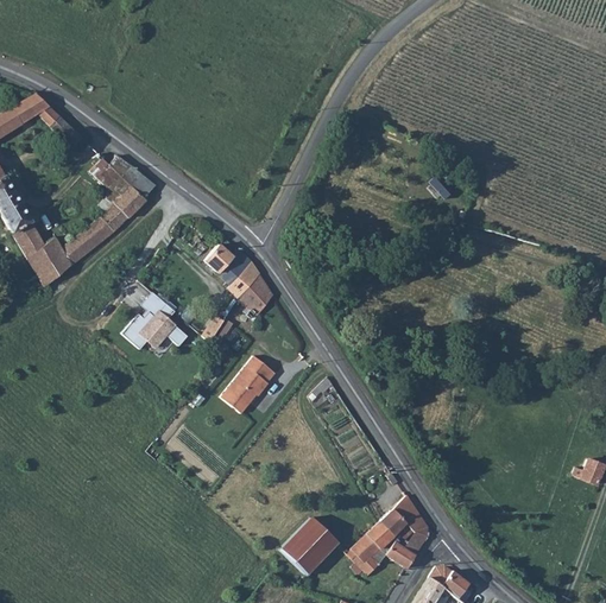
[(0,113),(0,137),(39,112),(69,145),(79,138),(32,95),(0,113)]
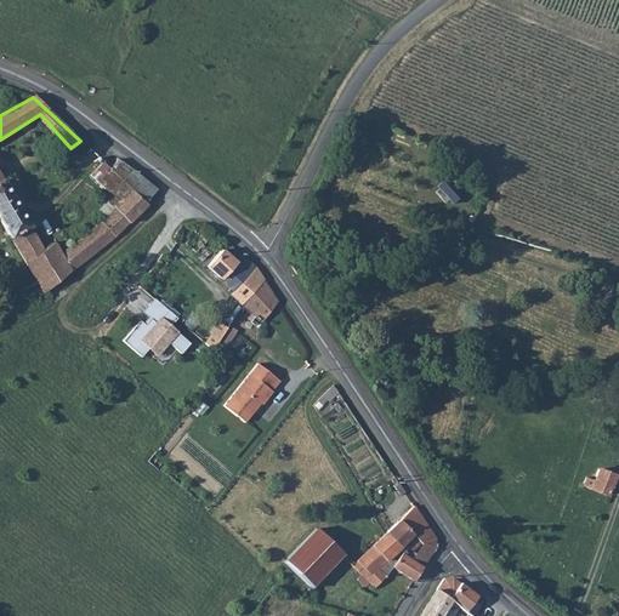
[(92,174),(119,200),(131,189),(123,178),(130,169),(119,160),(111,169),(104,163),(92,174)]
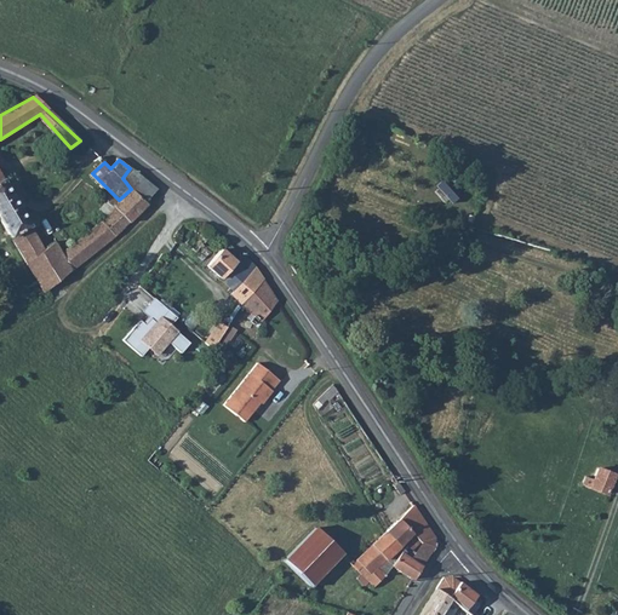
[(122,178),(131,189),(119,200),(113,206),(104,214),(87,231),(95,247),(137,211),(154,190),(130,168),(122,178)]
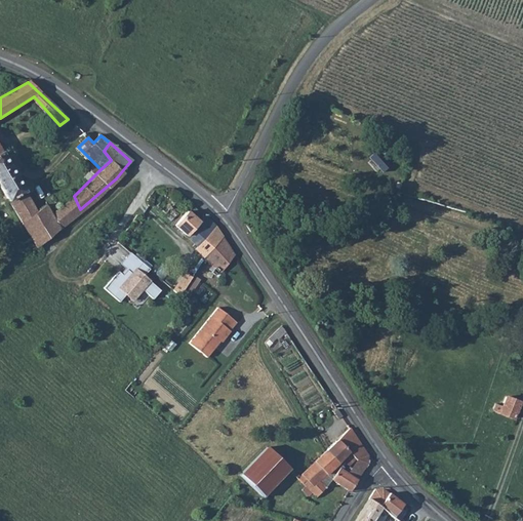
[(37,210),(0,150),(0,181),(30,235),(38,245),(80,209),(74,196),(52,214),(46,204),(37,210)]
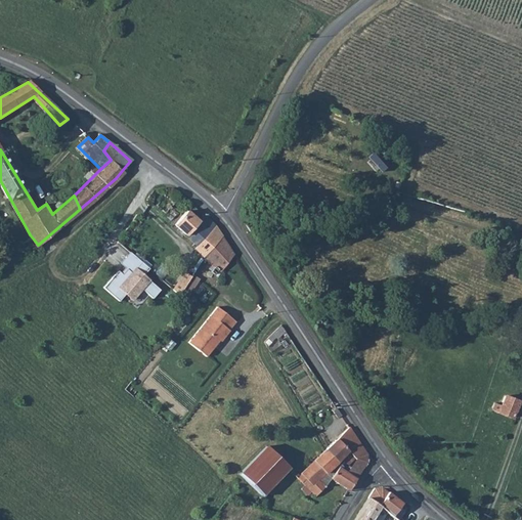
[(90,169),(82,175),(88,181),(95,174),(90,169)]
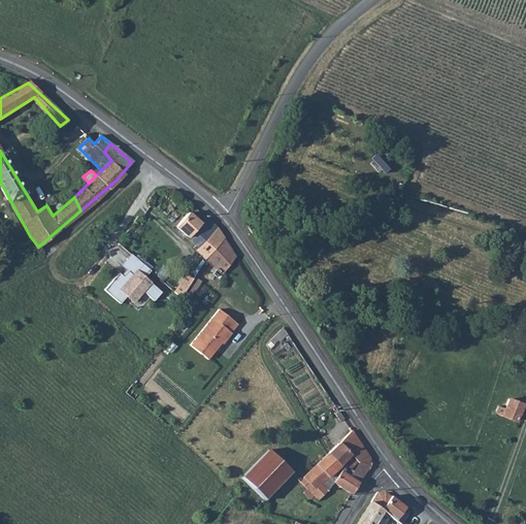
[(158,185),(169,191),(174,182),(163,174),(158,185)]
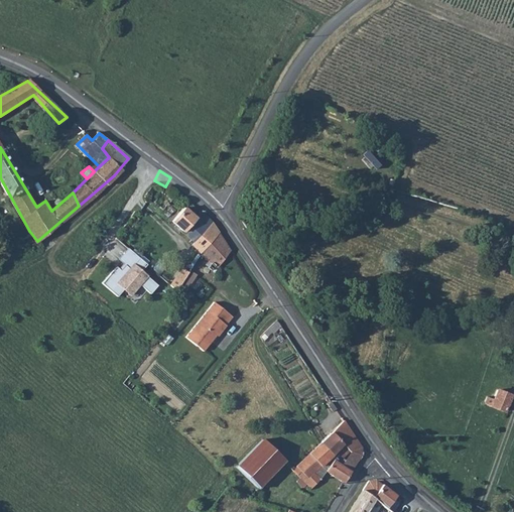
[(175,214),(168,222),(182,236),(198,220),(186,209),(178,217),(175,214)]
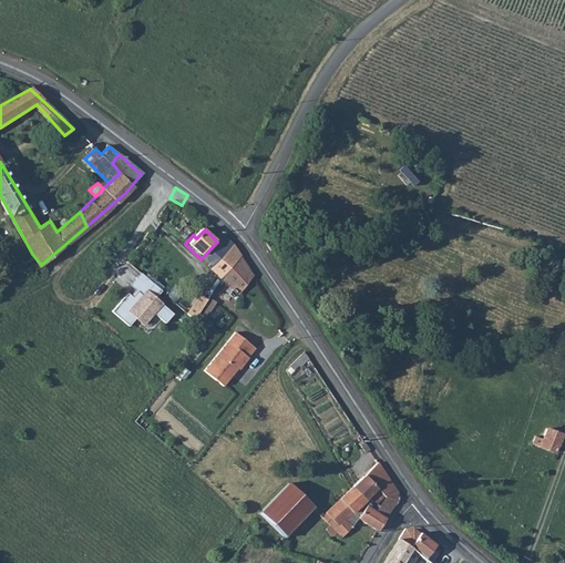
[(234,249),(229,244),(223,235),(217,242),(201,259),(197,262),(213,273),(214,272),(234,249)]
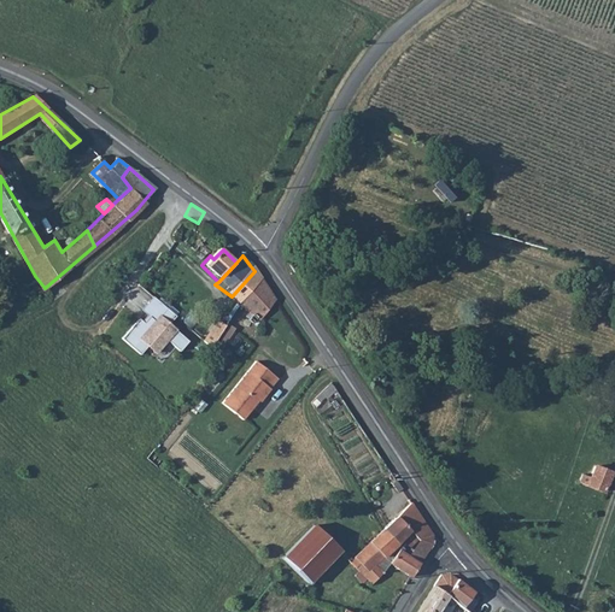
[(263,283),(255,271),(233,295),(247,305),(263,283)]
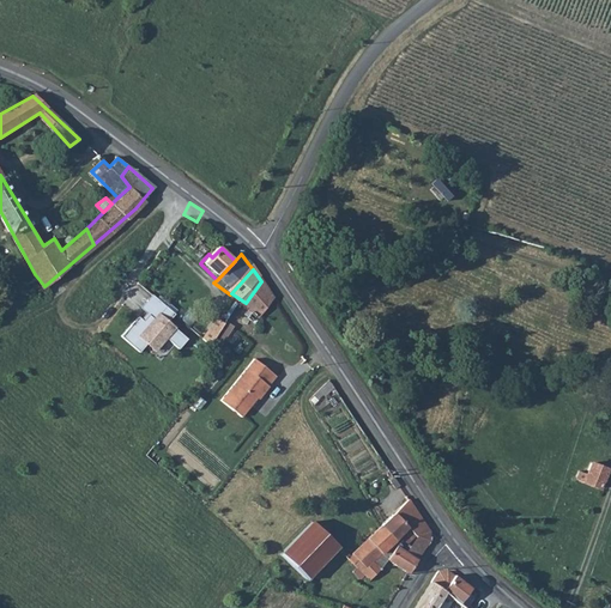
[(261,281),(246,303),(255,314),(250,320),(255,324),(276,303),(261,281)]
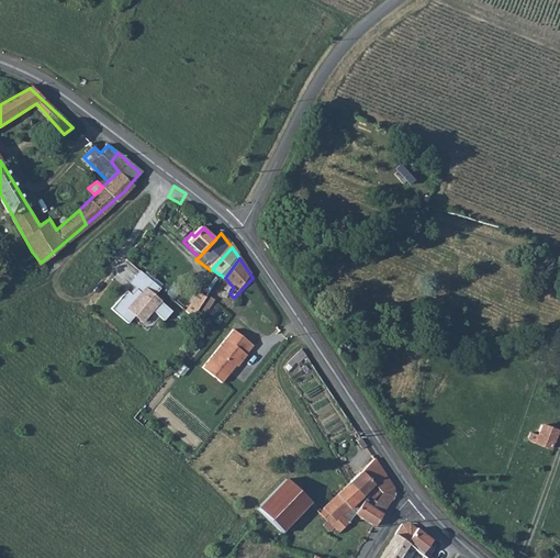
[(143,272),(132,285),(137,290),(138,290),(144,294),(154,282),(143,272)]
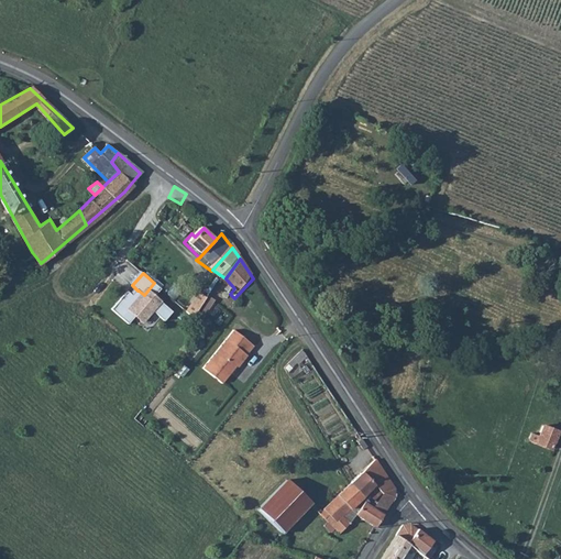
[(130,292),(113,310),(130,325),(136,317),(143,324),(154,313),(166,322),(174,314),(156,298),(163,291),(154,283),(144,295),(139,291),(138,291),(133,296),(130,292)]
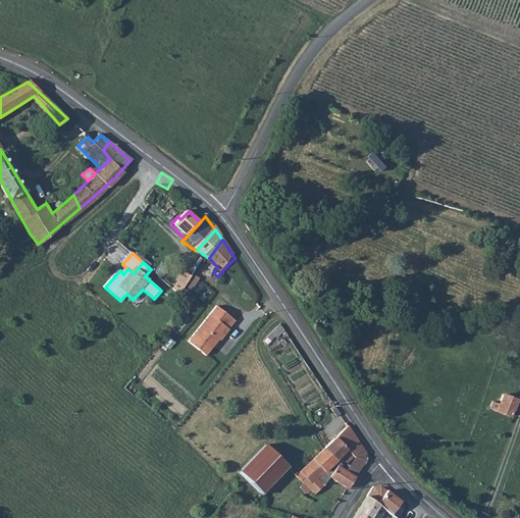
[(186,265),(175,282),(191,292),(201,274),(186,265)]
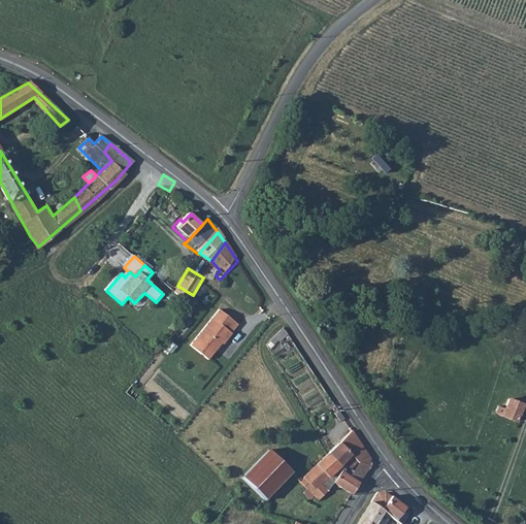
[(228,331),(235,321),(218,308),(192,347),(208,359),(221,341),(224,344),(232,333),(228,331)]
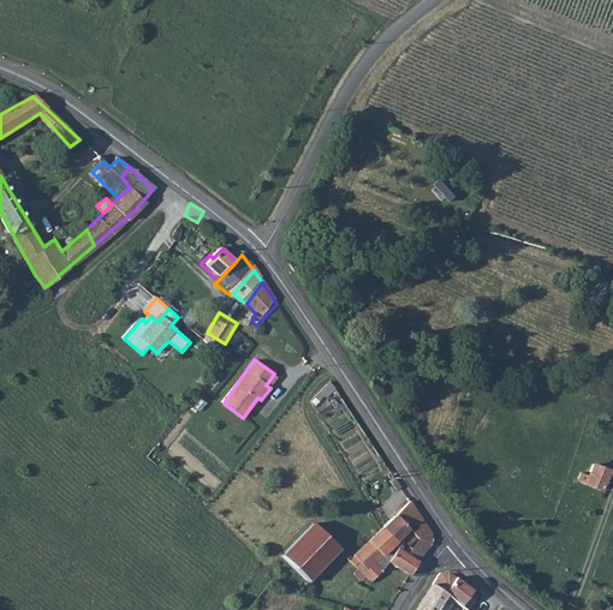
[(589,456),(585,462),(578,461),(573,474),(581,478),(579,484),(596,490),(606,464),(589,456)]
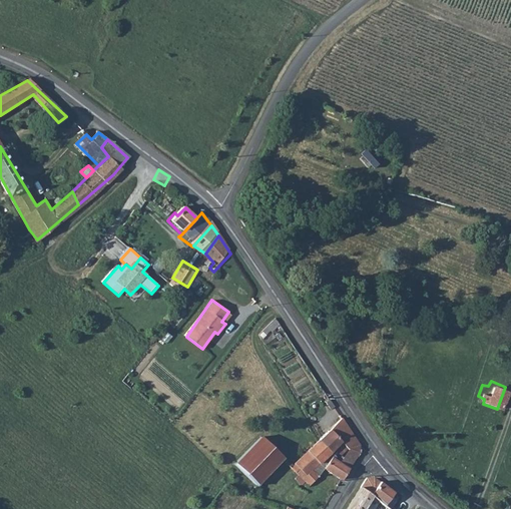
[(351,447),(350,449),(358,453),(361,449),(361,446),(359,443),(357,437),(342,415),(320,438),(329,448),(332,446),(337,451),(344,442),(351,447)]
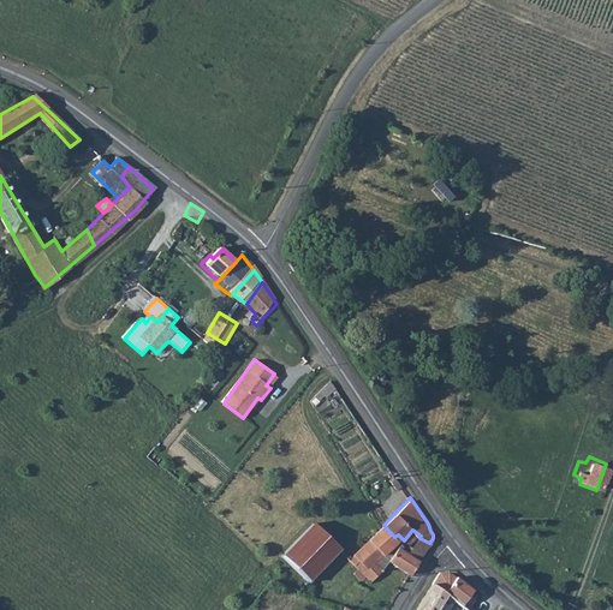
[(285,555),(310,578),(340,545),(315,521),(285,555)]
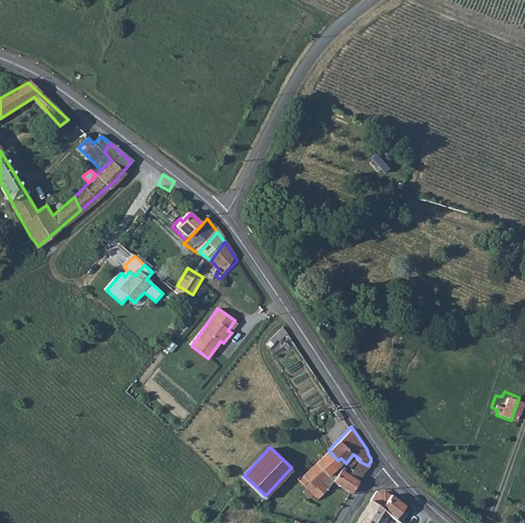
[(320,496),(337,481),(354,491),(360,479),(351,474),(346,471),(350,467),(346,463),(341,458),(338,460),(328,450),(302,478),(301,479),(320,496)]
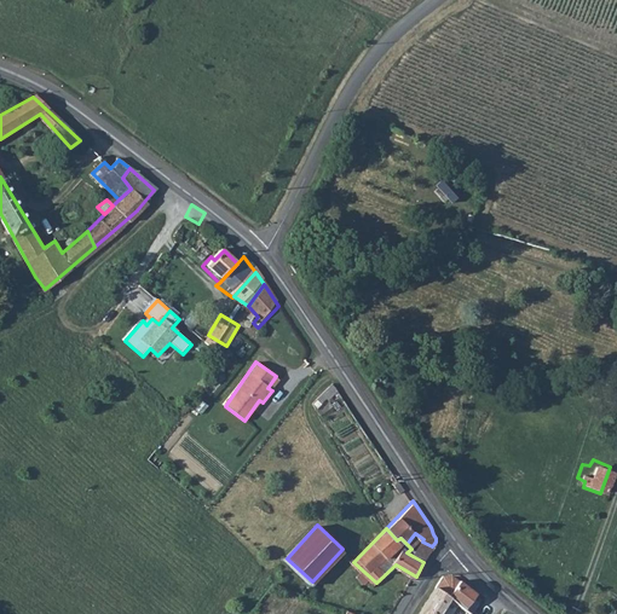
[(422,542),(413,556),(424,562),(432,546),(422,542)]
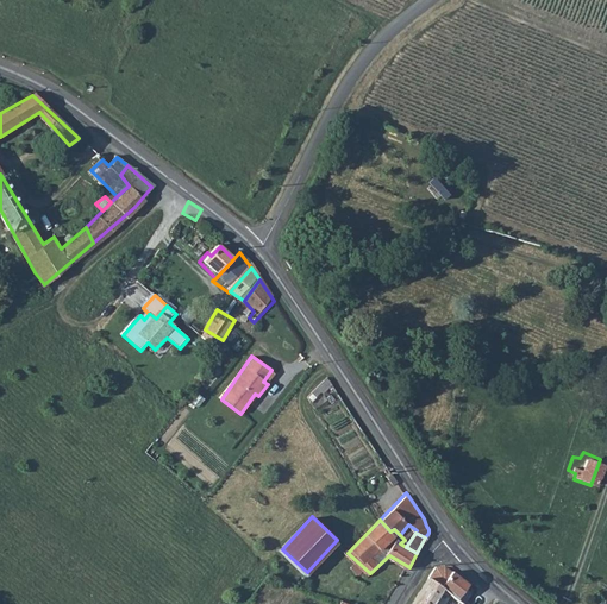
[(432,573),(430,580),(461,597),(467,589),(471,580),(464,577),(444,564),(438,567),(432,573)]
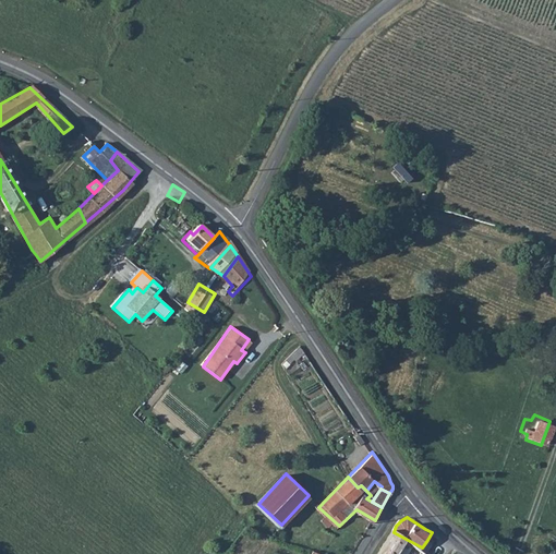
[(428,553),(431,552),(422,548),(394,532),(381,553),(428,553)]
